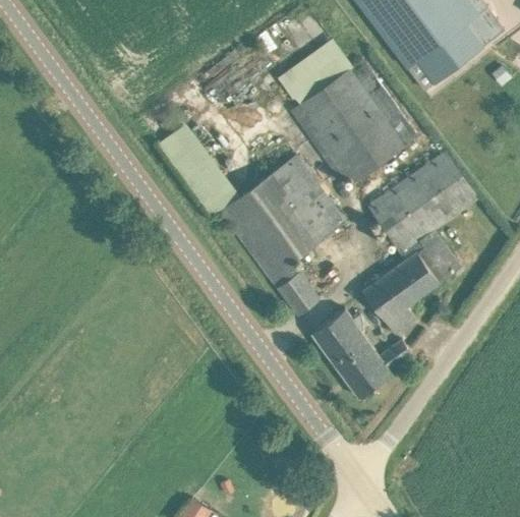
[(347,0),(401,71),(410,64),(428,85),(499,32),(474,0),(458,0),(457,1),(456,0),(347,0)]
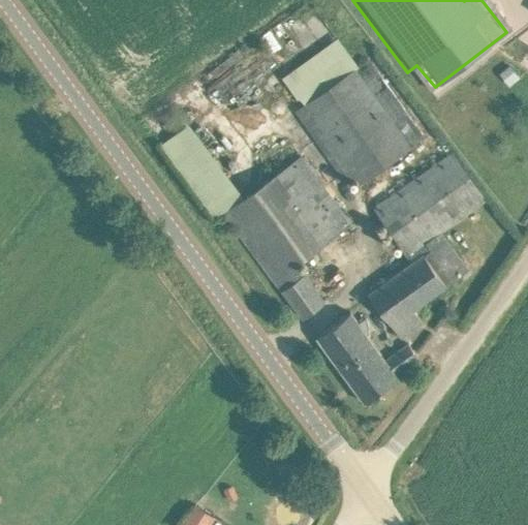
[(293,116),(346,188),(355,181),(360,187),(409,150),(424,140),(367,61),(304,110),(293,116)]
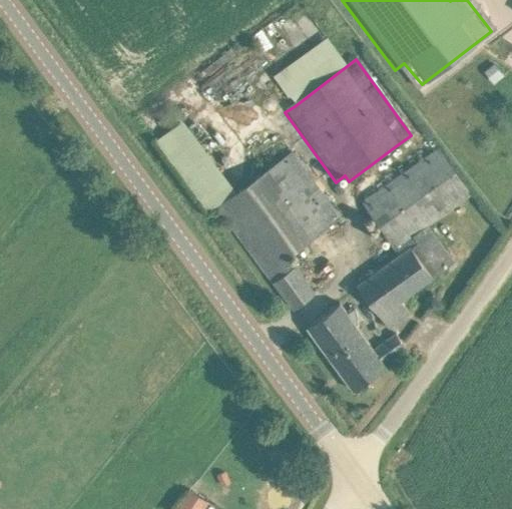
[(179,121),(154,140),(207,212),(232,193),(179,121)]
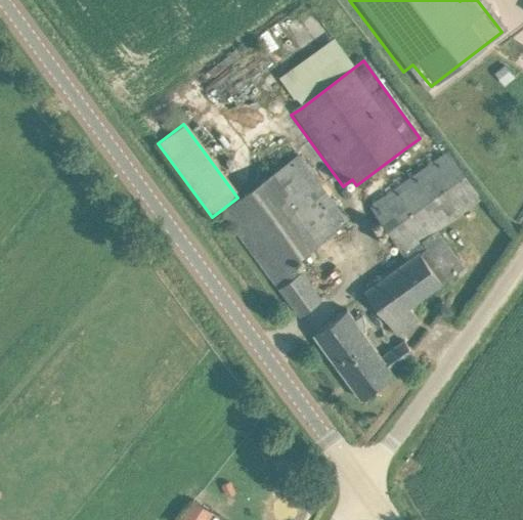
[(406,264),(381,284),(364,296),(396,338),(418,322),(408,309),(462,271),(434,233),(480,201),(468,184),(445,154),(367,210),(406,264)]
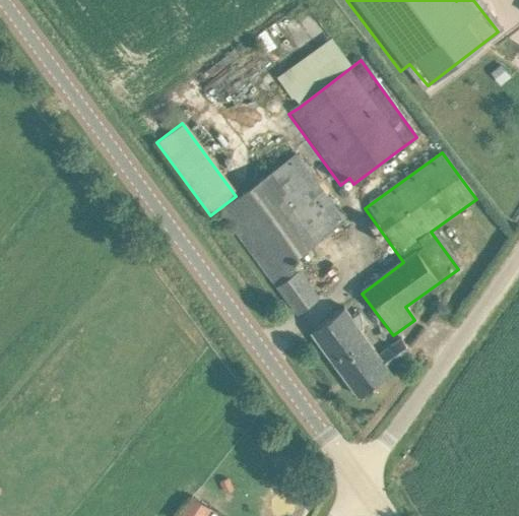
[(220,212),(297,316),(319,299),(292,261),(343,223),(296,157),(220,212)]
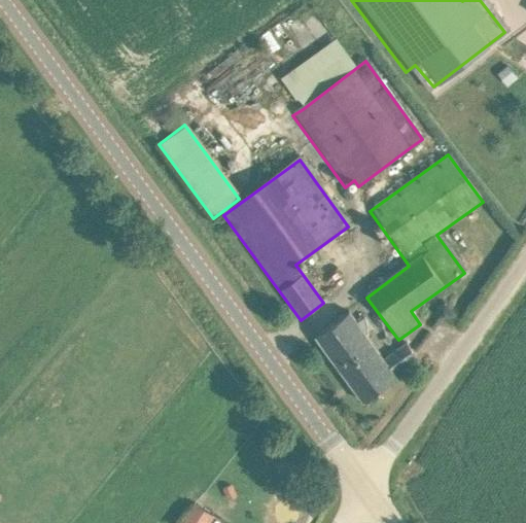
[(406,346),(383,362),(348,314),(314,340),(362,405),(395,380),(392,376),(415,359),(406,346)]
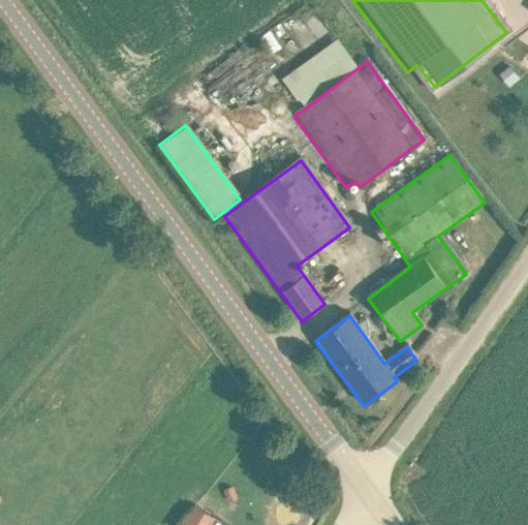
[(199,524),(208,514),(198,505),(189,517),(188,516),(181,524),(199,524)]
